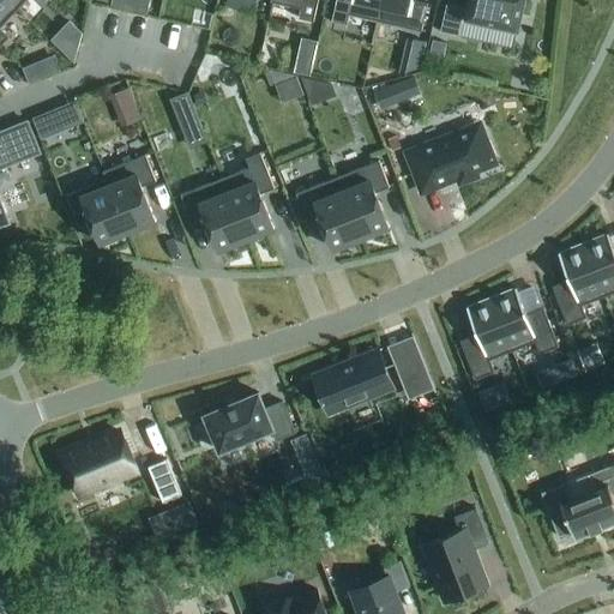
[(17,12),(4,0),(0,0),(0,48),(10,38),(0,29),(17,12)]
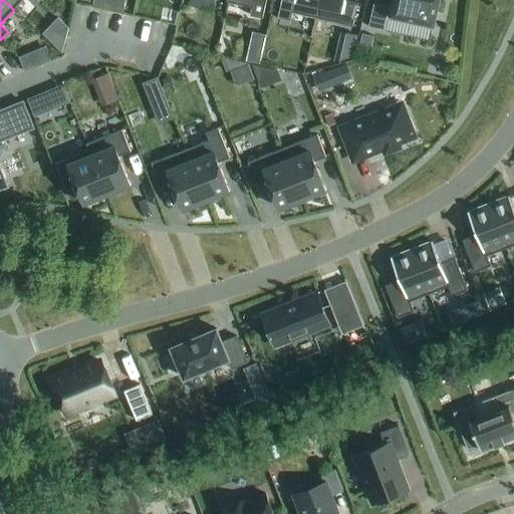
[(3,0),(14,10),(23,0),(34,0),(37,2),(38,0),(3,0)]
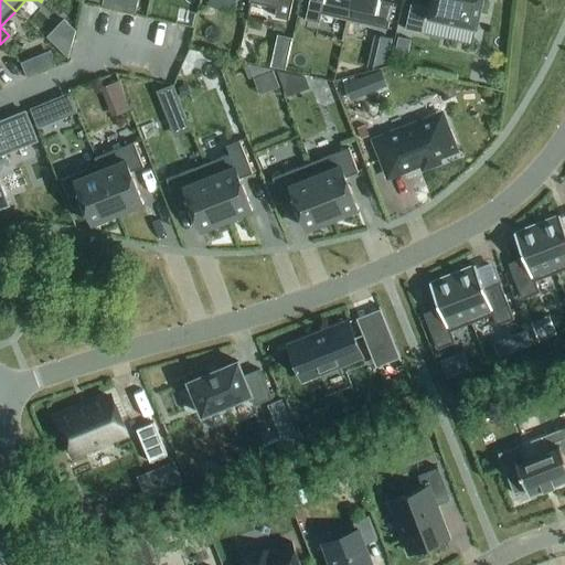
[(113,9),(114,0),(103,0),(102,7),(113,9)]
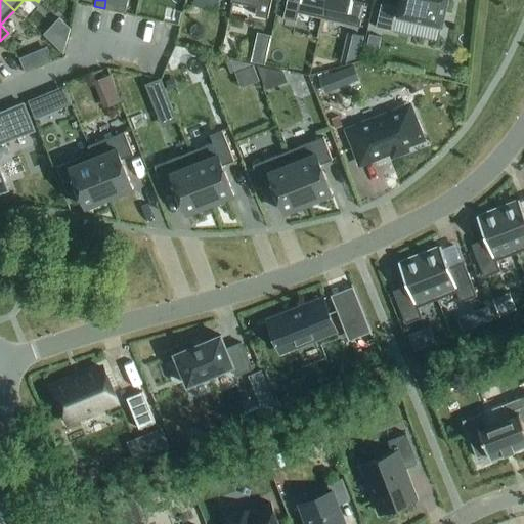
[(232,0),(232,3),(257,9),(255,16),(268,19),(272,0),(232,0)]
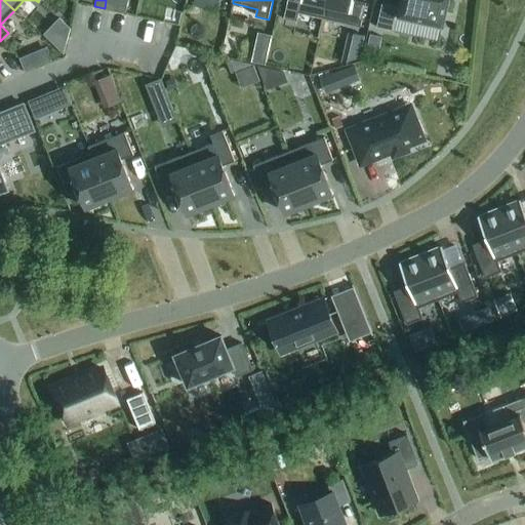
[(288,0),(284,19),(297,22),(298,13),(323,19),(327,0),(288,0)]
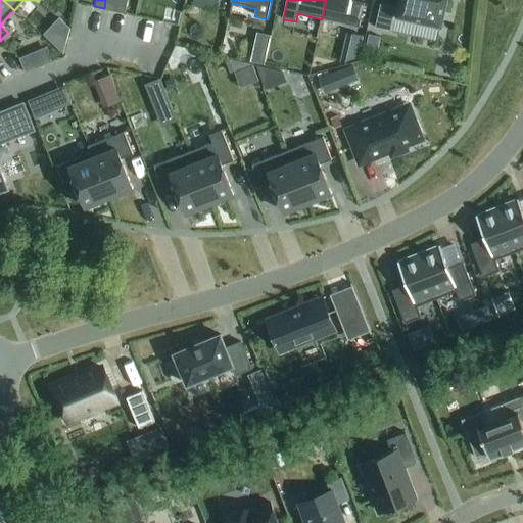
[(351,0),(326,0),(322,19),(360,28),(365,4),(352,1),(351,0)]
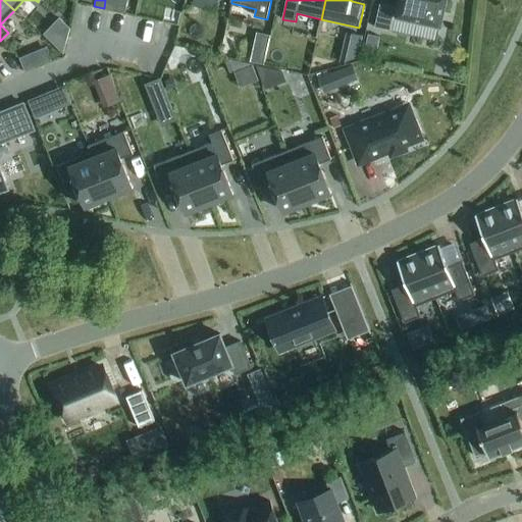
[(397,0),(396,8),(379,5),(374,29),(392,33),(395,18),(441,29),(448,0),(397,0)]
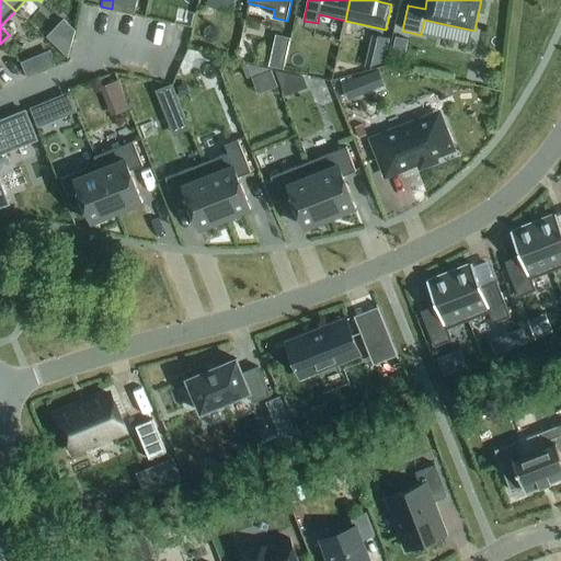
[(76,32),(64,21),(55,30),(71,46),(76,32)]
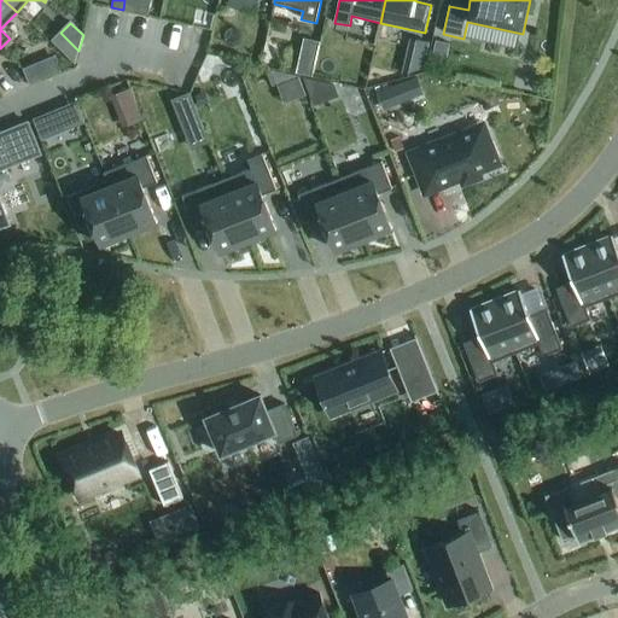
[(426,56),(429,44),(410,40),(408,52),(426,56)]
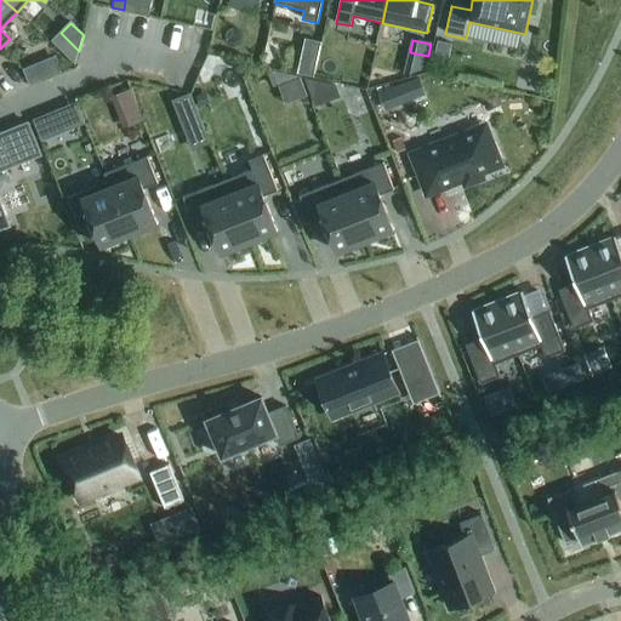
[(449,60),(453,45),(438,41),(434,56),(449,60)]
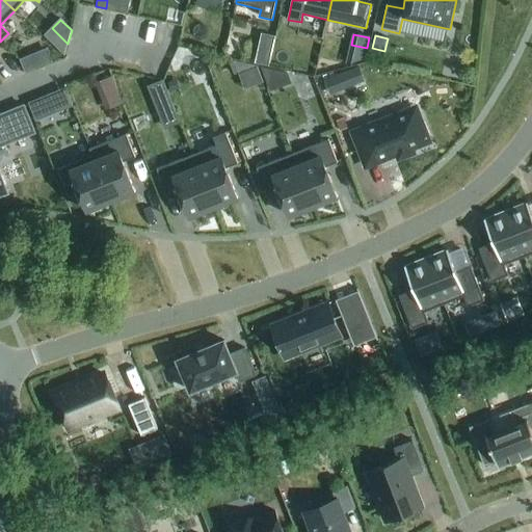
[(273,49),(275,40),(262,36),(260,46),(273,49)]
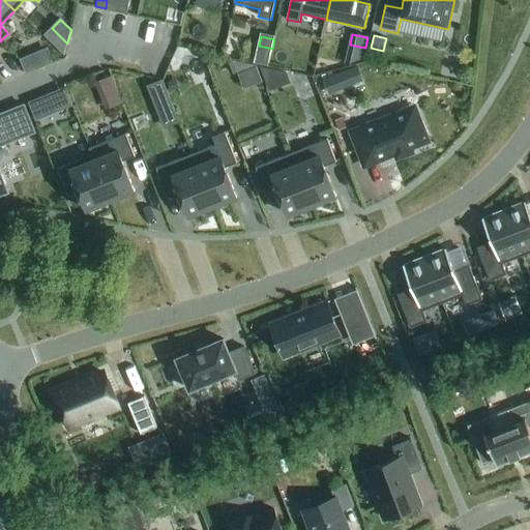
[(25,74),(53,62),(48,49),(20,60),(25,74)]
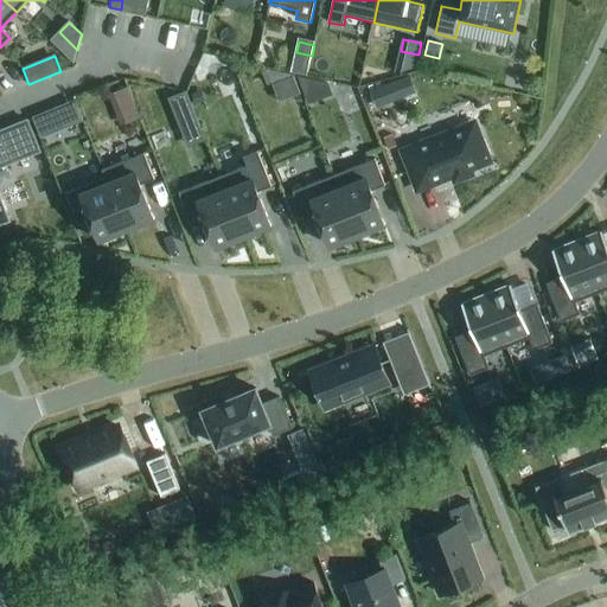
[(293,76),(267,70),(273,84),(293,77),(293,76)]
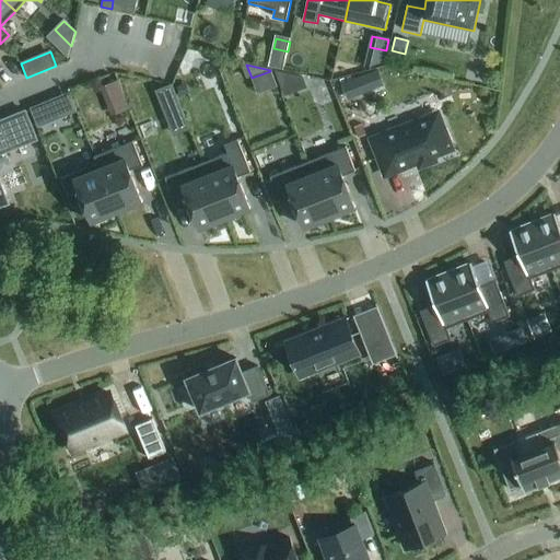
[(365,94),(360,79),(341,85),(347,101),(365,94)]
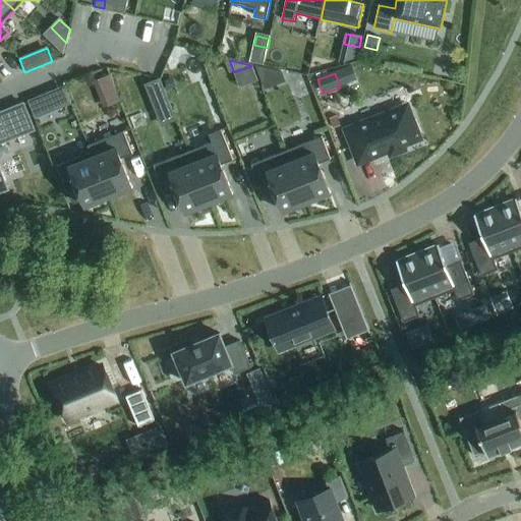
[(114,87),(109,75),(96,80),(100,93),(114,87)]
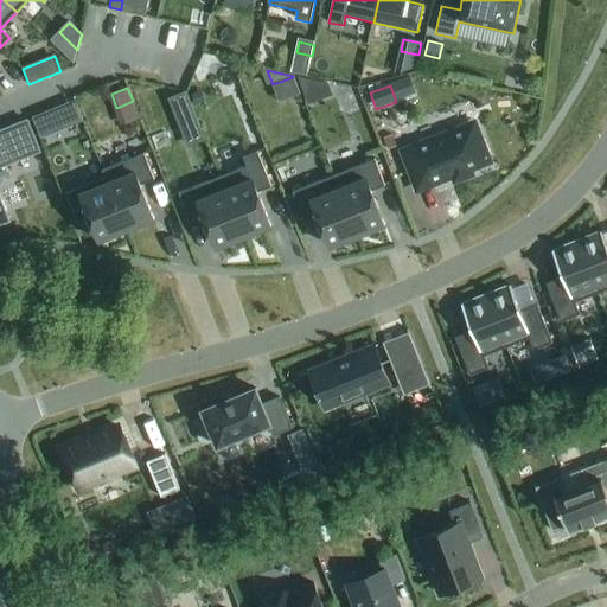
[(57,133),(48,112),(32,117),(42,139),(57,133)]
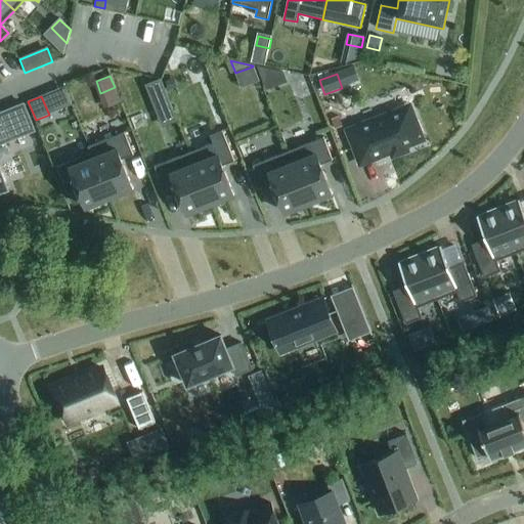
[(0,191),(6,189),(8,188),(7,186),(0,168),(0,144),(35,131),(24,104),(0,114),(0,191)]
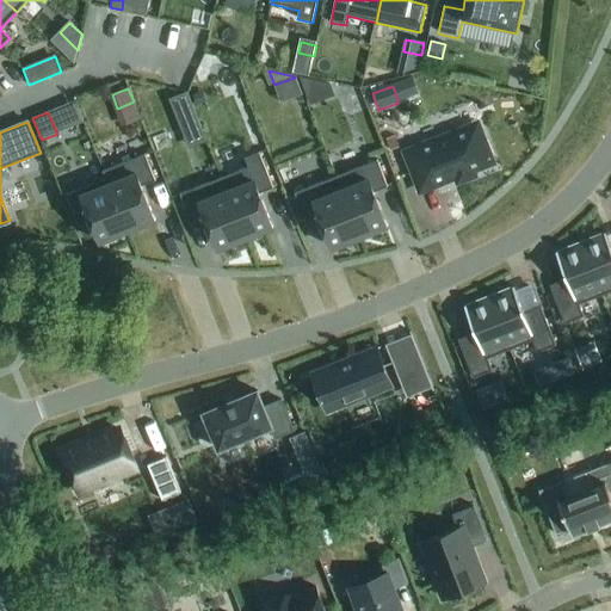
[(477,124),(405,153),(420,193),(493,165),(477,124)]
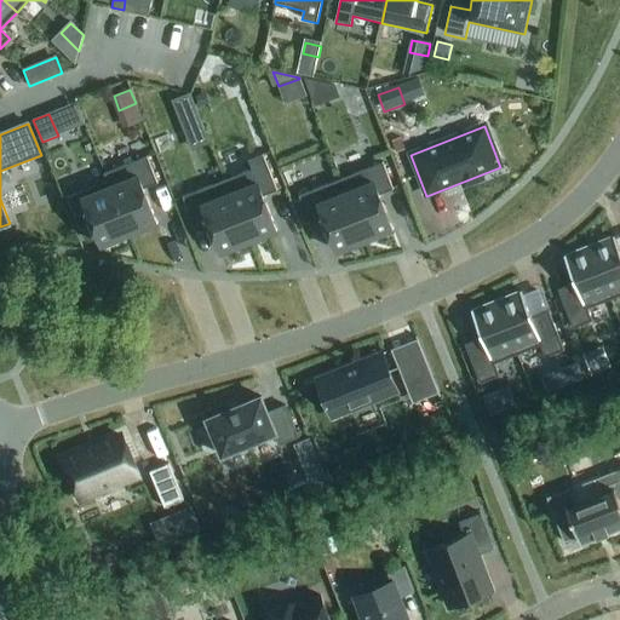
[(250,244),(277,233),(263,197),(277,191),(264,155),(248,161),(252,171),(225,182),(250,244)]
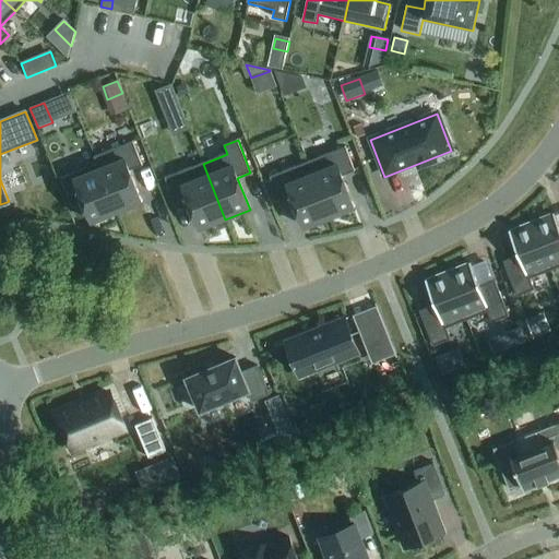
[(133,142),(95,157),(117,213),(142,203),(130,171),(142,166),(133,142)]
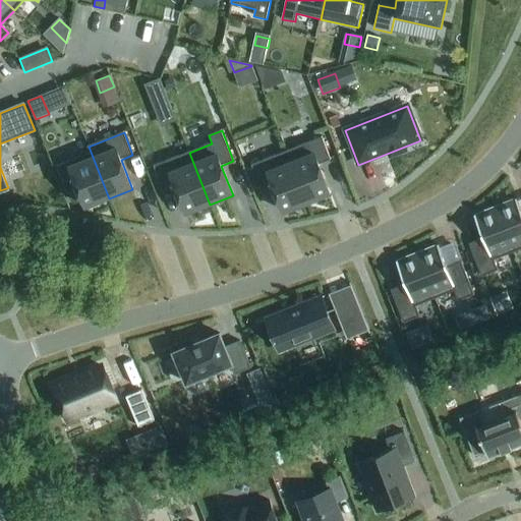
[(322,137),(286,152),(307,204),(331,194),(319,165),(331,160),(322,137)]
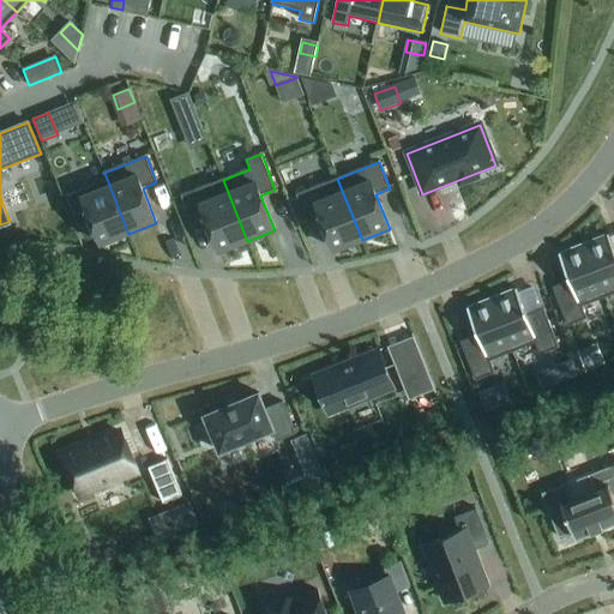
[(107,181),(79,191),(101,245),(128,234),(104,173),(103,173),(107,181)]
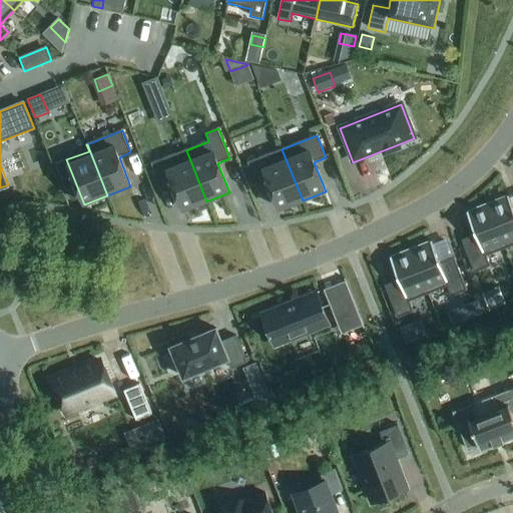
[(282,149),(247,162),(255,185),(268,180),(280,209),(303,200),(282,149)]
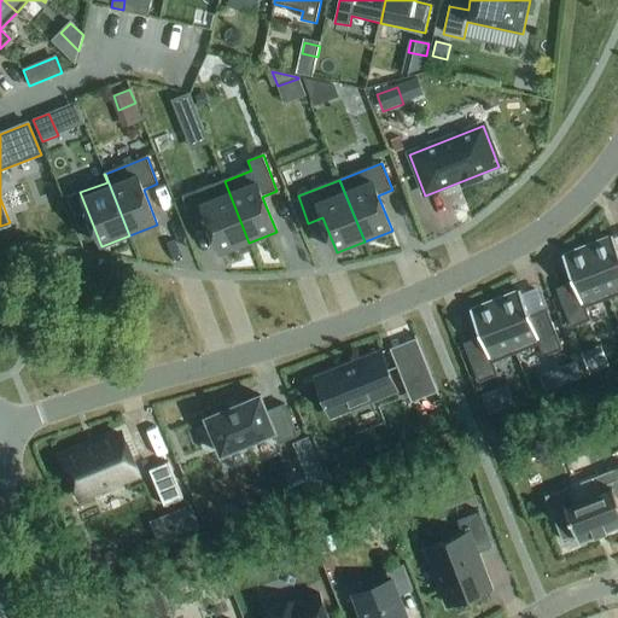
[(225,181),(182,197),(193,223),(207,219),(221,254),(249,243),(225,181)]
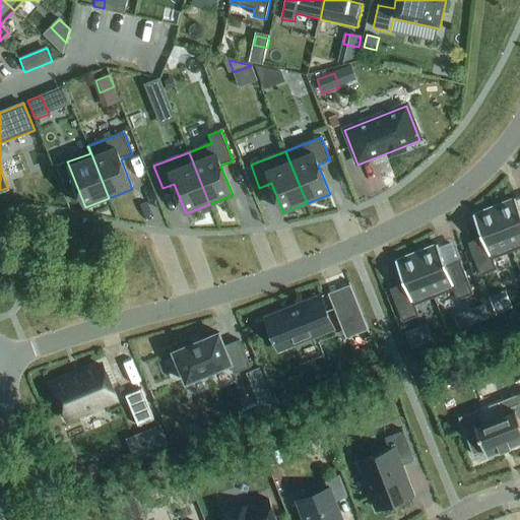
[(519,210),(515,199),(495,207),(512,253),(519,249),(519,210)]
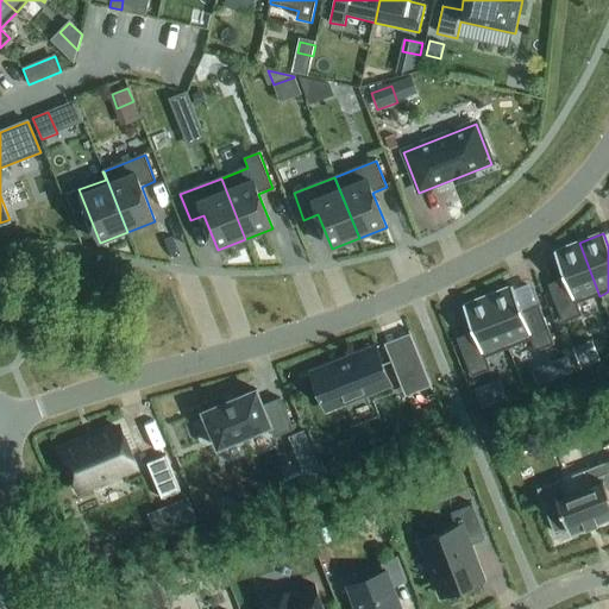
[(565,278),(548,286),(563,324),(582,316),(577,305),(600,296),(579,243),(554,252),(565,278)]
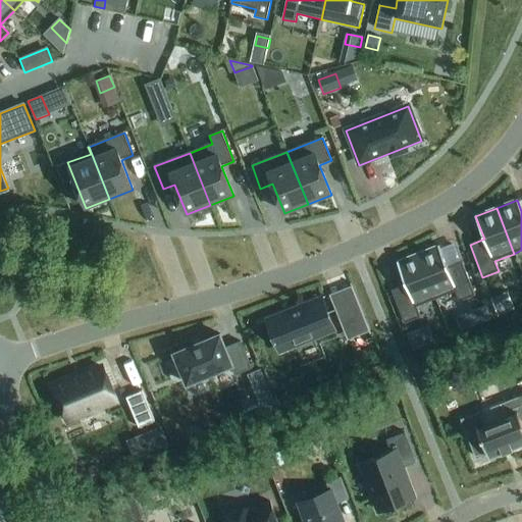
[(439,246),(418,254),(435,300),(455,292),(459,303),(475,296),(462,263),(448,268),(439,246)]
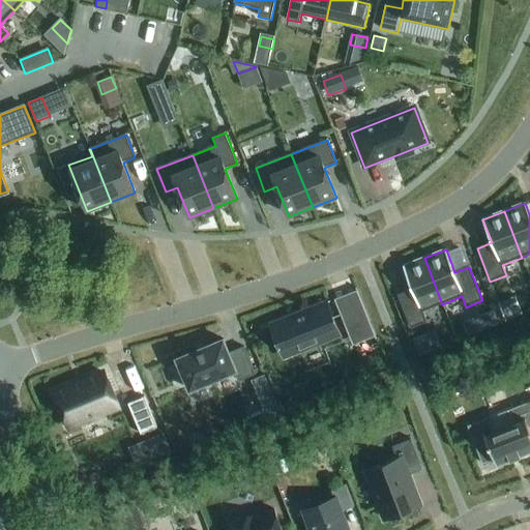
[(411,329),(428,322),(423,312),(442,304),(424,258),(403,266),(412,290),(398,295),(411,329)]
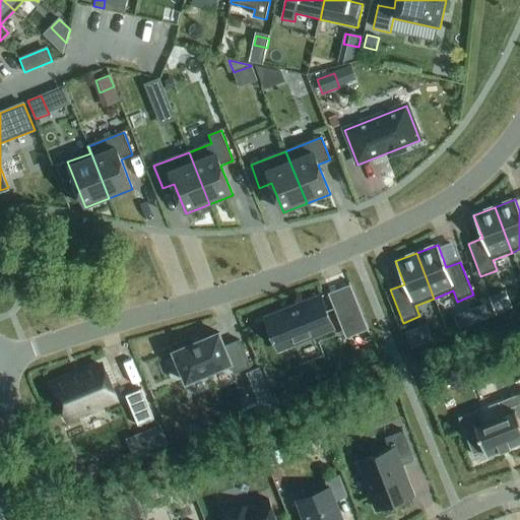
[(333,330),(320,298),(266,319),(279,351),(333,330)]
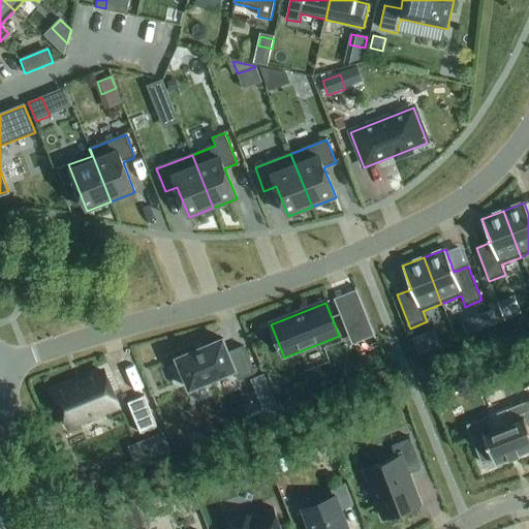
[(522,313),(518,303),(501,309),(505,319),(522,313)]
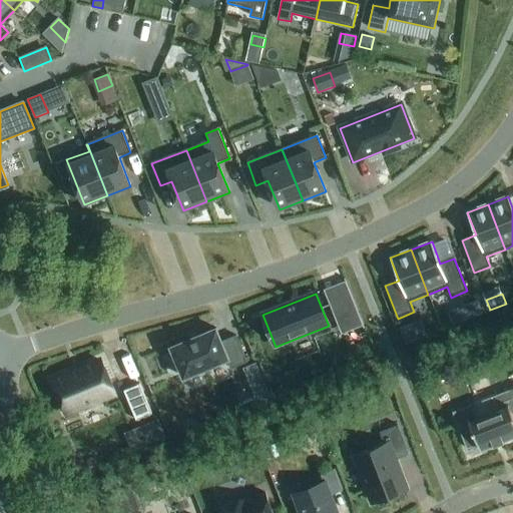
[(354,302),(332,310),(336,323),(359,314),(354,302)]
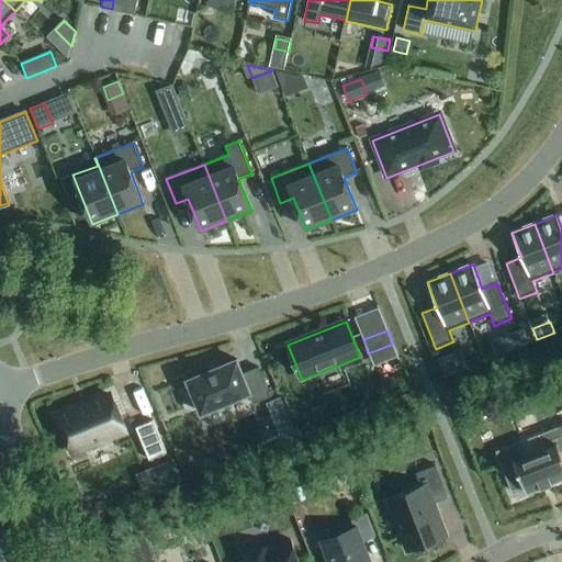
[(457,374),(449,357),(439,360),(446,379),(457,374)]
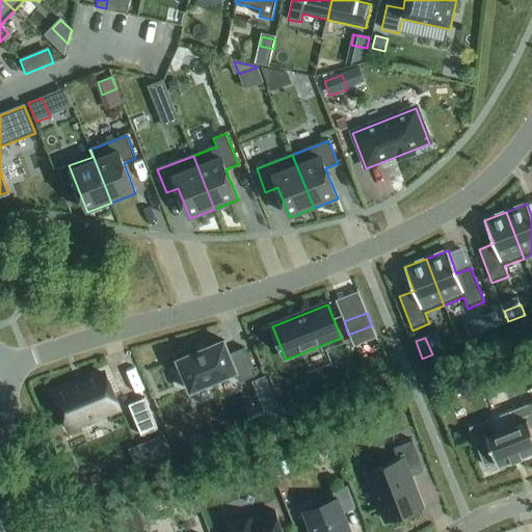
[(223,342),(178,361),(190,392),(236,373),(239,383),(256,376),(245,349),(230,355),(223,342)]
